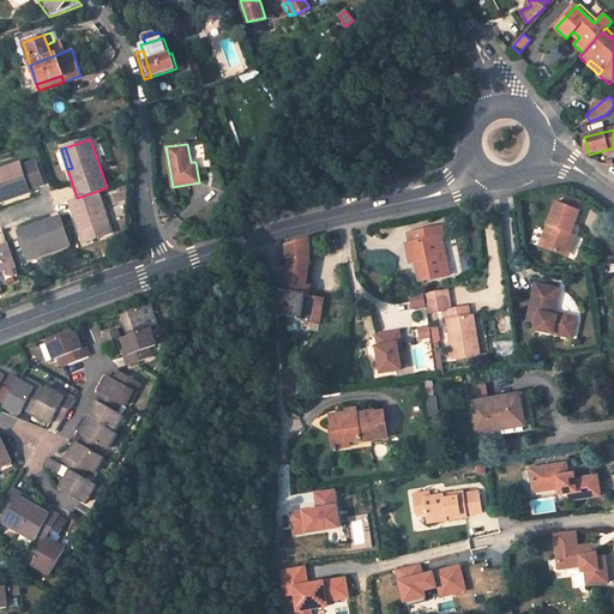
[(19,163),(0,169),(0,202),(30,192),(19,163)]
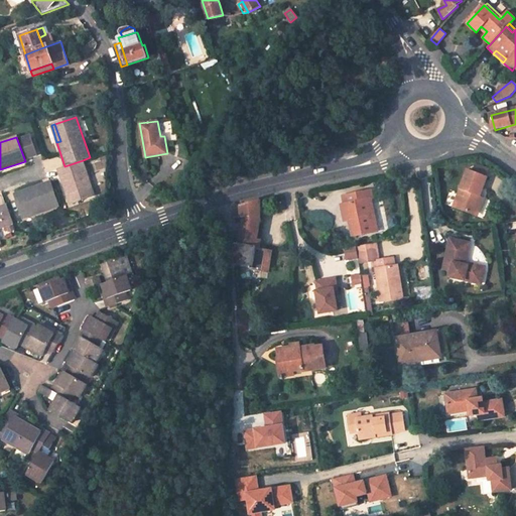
[(57,168),(70,204),(95,196),(83,160),(65,166),(57,168)]
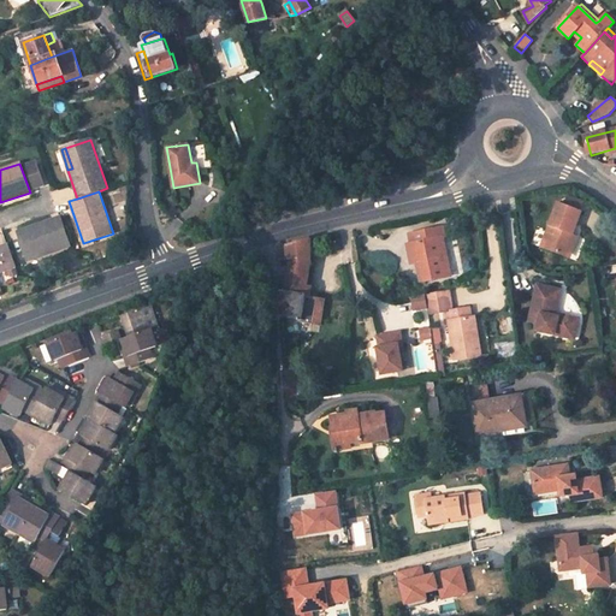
[(582,212),(558,202),(540,247),(572,259),(580,237),(573,235),(582,212)]
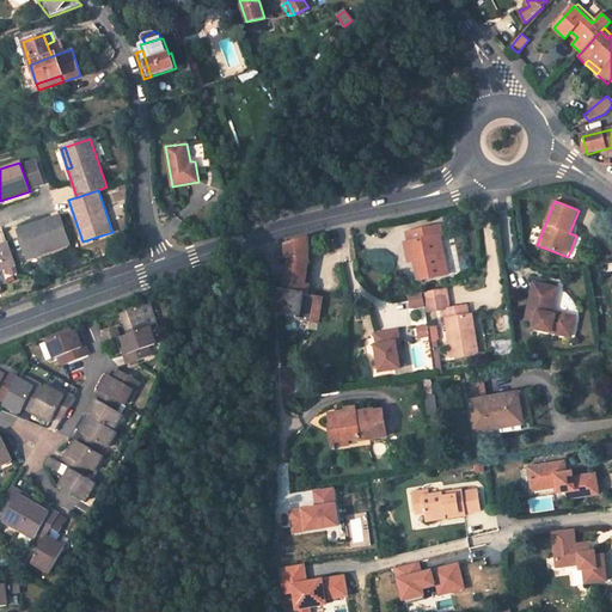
[(61,215),(17,230),(26,256),(37,252),(38,256),(71,244),(61,215)]
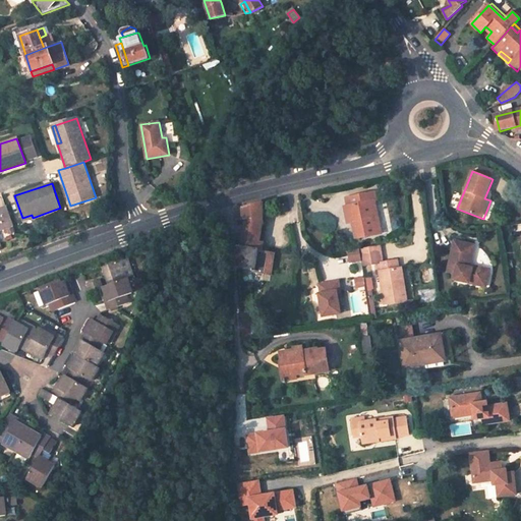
[(377,201),(375,192),(346,198),(347,206),(345,206),(348,225),(355,224),(358,238),(381,234),(377,213),(370,214),(368,204),(377,201)]
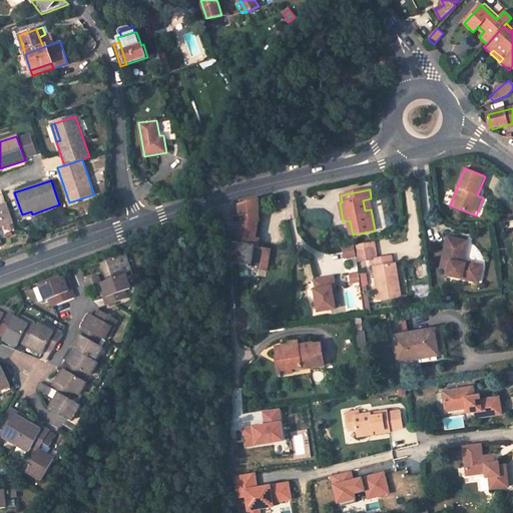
[(480,217),(486,199),(483,197),(476,215),(480,217)]
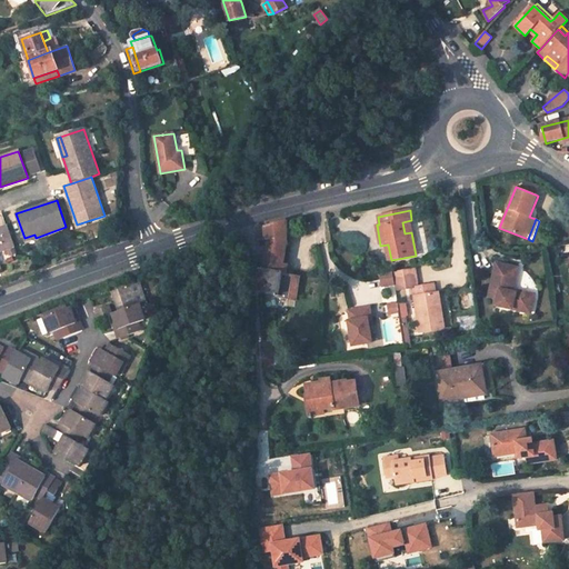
[(278,298),(297,301),(300,277),(286,273),(276,271),(280,250),(286,251),(287,242),(288,221),(266,226),(266,227),(265,228),(266,239),(269,239),(267,247),(258,247),(260,291),(278,296),(278,298)]
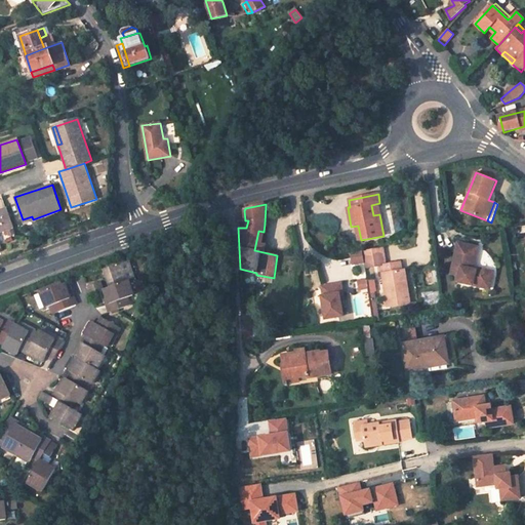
[(373,215),(379,214),(377,204),(371,205),(373,215)]
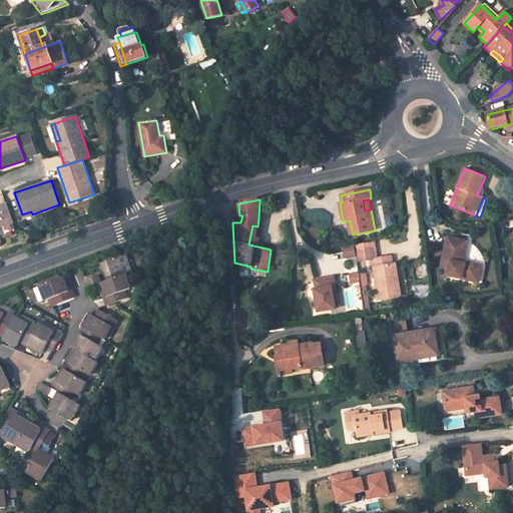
[(0,242),(1,242),(0,239),(0,226),(13,222),(7,203),(0,204),(0,242)]
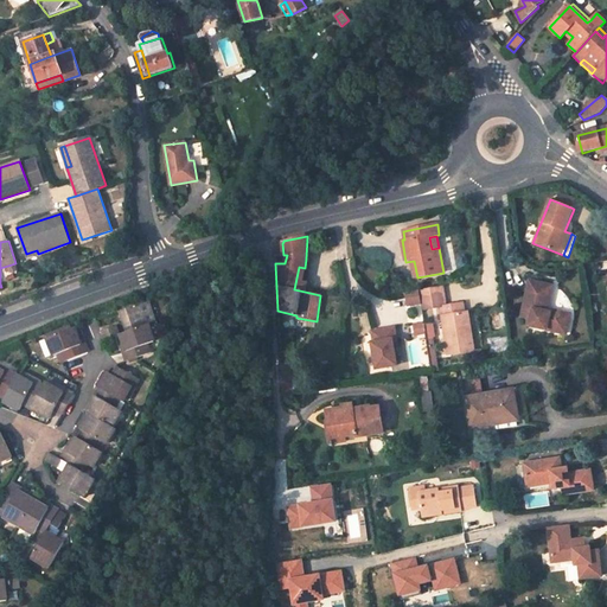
[(406,262),(409,280),(417,278),(414,261),(406,262)]
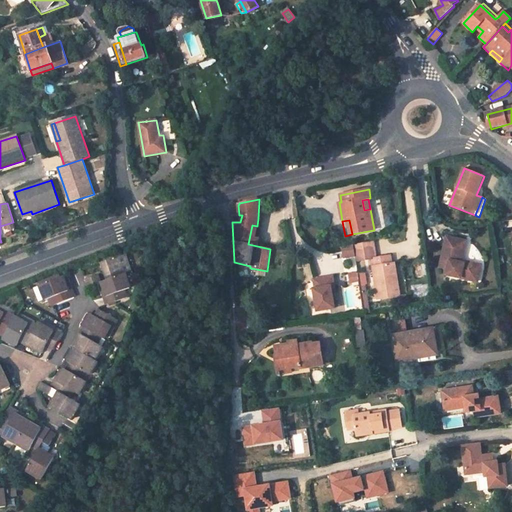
[(255,237),(257,226),(252,225),(248,244),(257,246),(259,238),(255,237)]
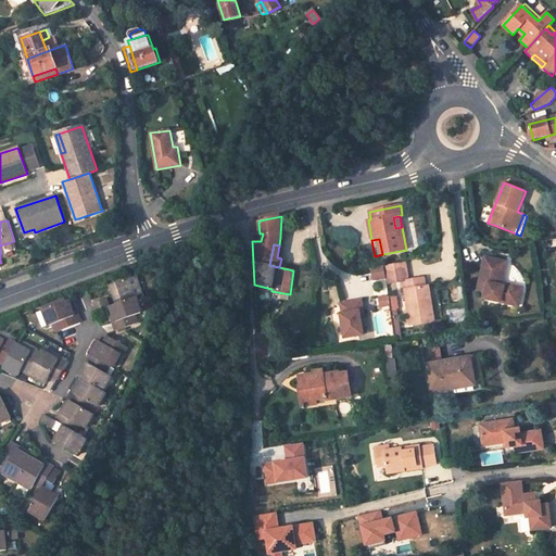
[(502,283),(506,263),(485,258),(478,290),(487,292),(485,299),(518,307),(523,289),(502,283)]
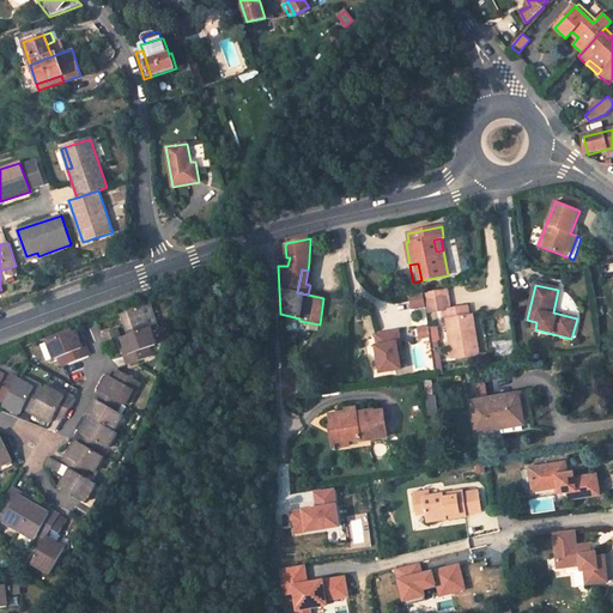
[(449,290),(424,293),(426,313),(445,310),(453,309),(449,290)]
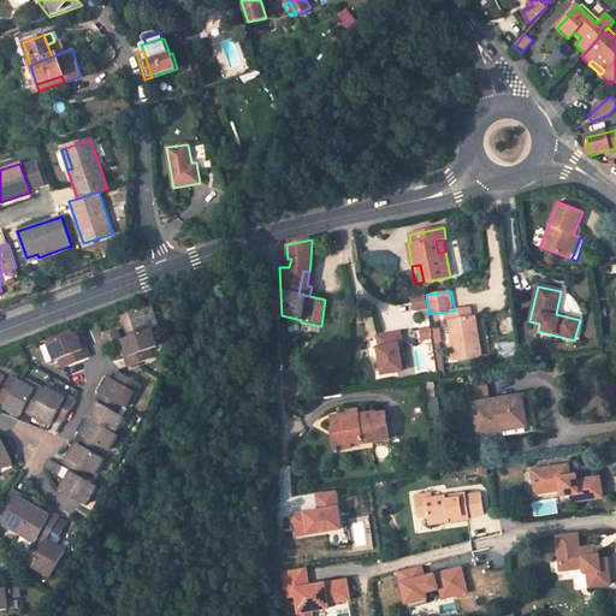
[(159,327),(152,307),(122,317),(126,329),(129,338),(123,339),(129,356),(125,359),(126,362),(128,367),(154,359),(152,349),(159,347),(153,330),(159,327)]
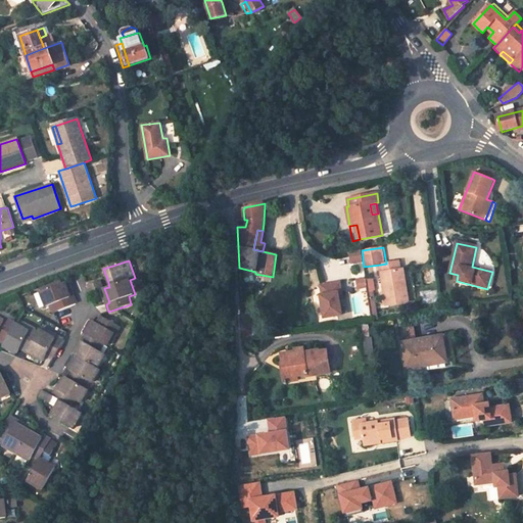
[(386,305),(409,302),(403,269),(401,269),(400,262),(386,264),(380,265),(386,305)]
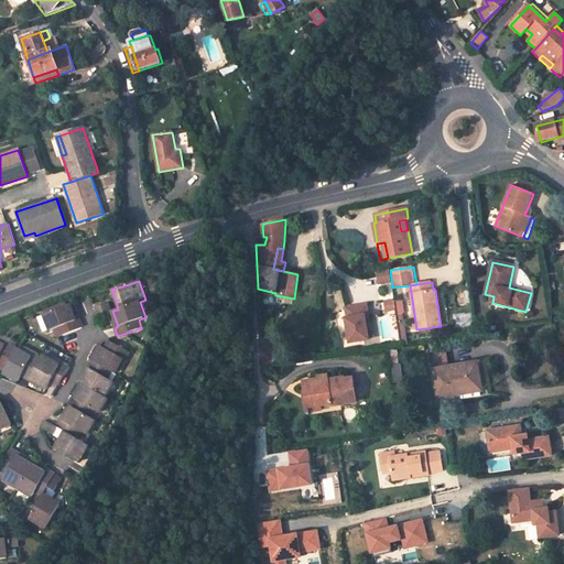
[(95,308),(97,316),(109,313),(112,311),(110,303),(95,308)]
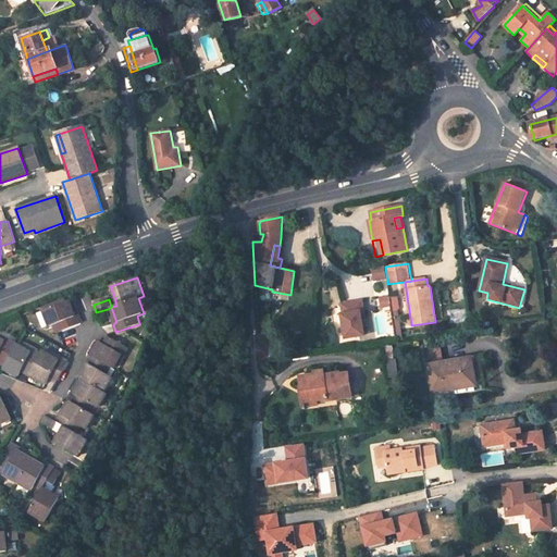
[(71,304),(70,301),(44,311),(49,327),(56,324),(59,332),(77,325),(82,323),(78,316),(76,317),(71,304)]
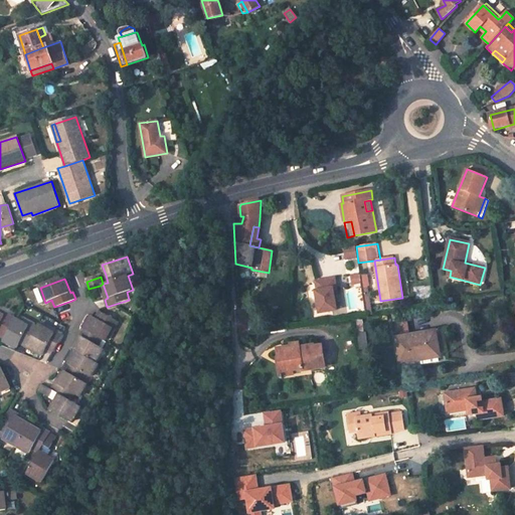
[(335,279),(316,282),(318,291),(316,291),(319,313),(337,311),(335,299),(334,295),(336,295),(337,293),(338,293),(335,279)]
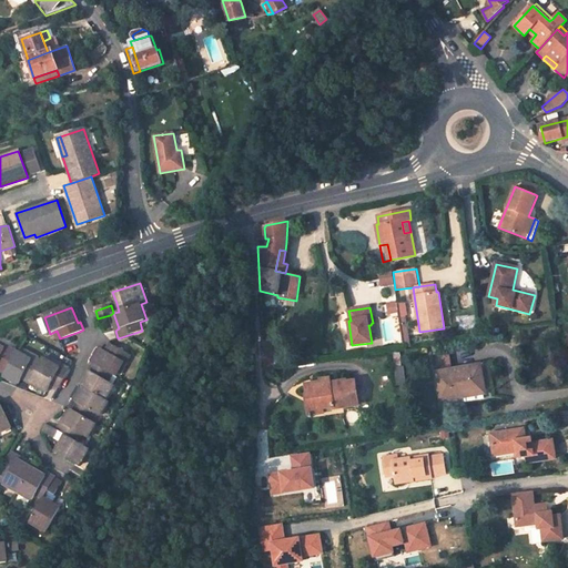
[(110,315),(115,331),(119,328),(113,313),(110,315)]
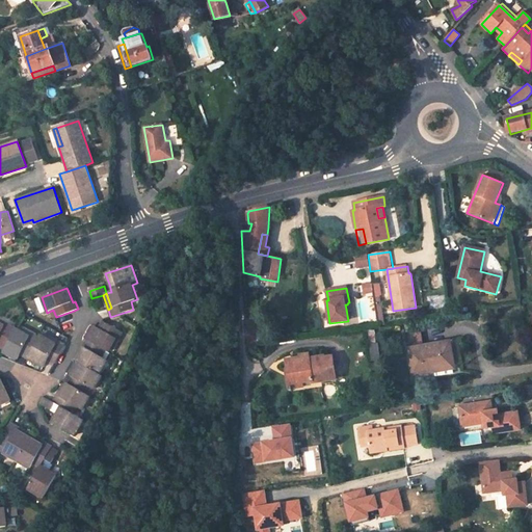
[(120,341),(124,334),(103,321),(99,328),(94,325),(91,327),(85,339),(87,341),(86,344),(84,347),(77,360),(80,361),(71,377),(70,379),(68,382),(59,397),(56,395),(53,402),(43,396),(38,404),(51,410),(54,403),(61,406),(57,415),(52,424),(75,437),(85,420),(75,415),(78,407),(84,410),(91,397),(86,394),(90,388),(96,391),(104,376),(101,375),(108,362),(104,358),(108,352),(109,352),(117,339),(120,341)]
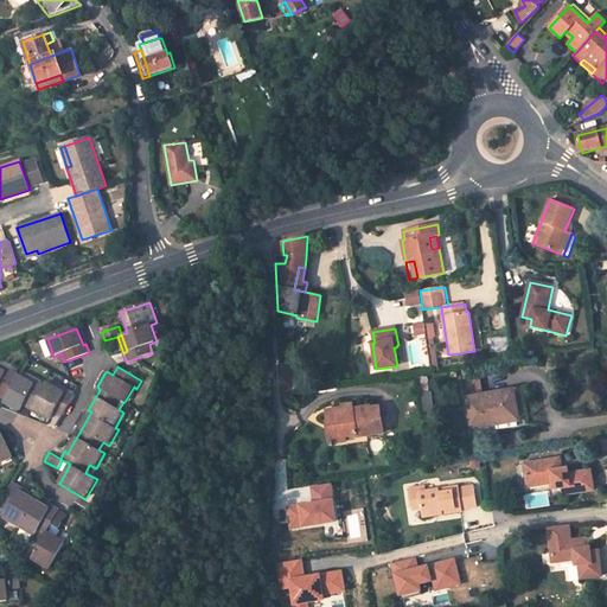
[(0,396),(5,400),(4,402),(20,411),(24,406),(25,402),(34,384),(21,377),(7,369),(6,372),(0,369),(0,396)]
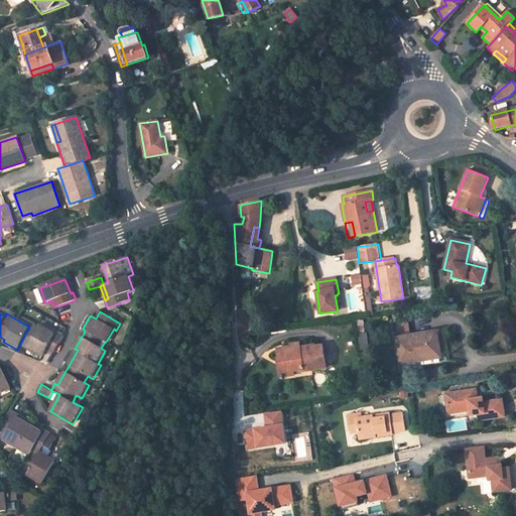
[(31,323),(20,316),(18,320),(29,327),(31,323)]
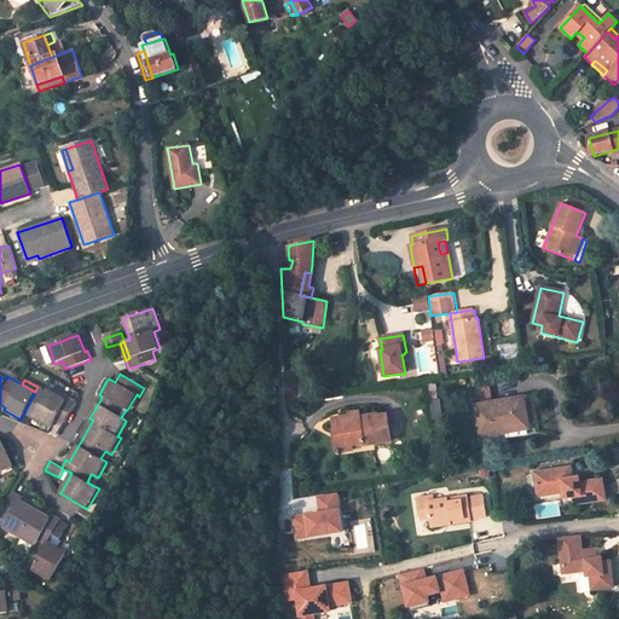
[(492,400),(490,386),(474,388),(475,403),(492,400)]
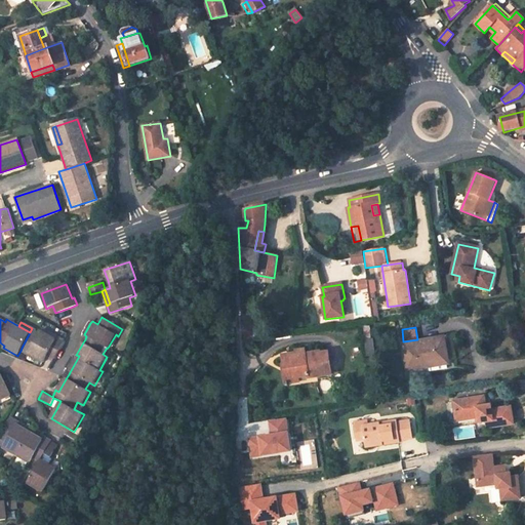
[(55,358),(65,340),(57,336),(56,339),(41,331),(41,333),(32,328),(30,332),(22,348),(29,351),(27,354),(43,363),(48,354),(55,358)]
